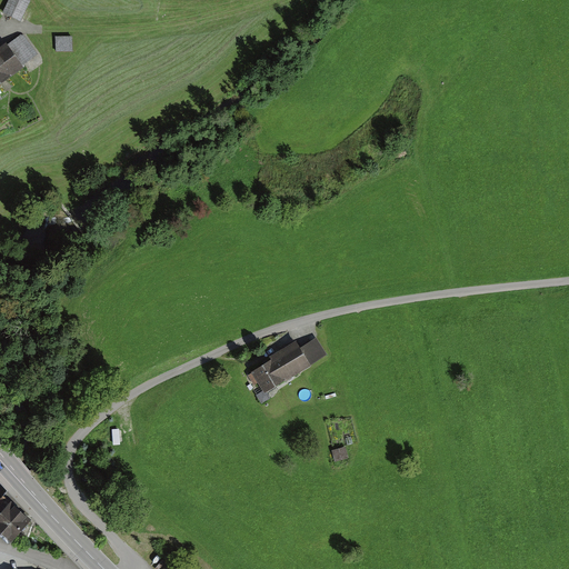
[(8,0),(3,11),(21,20),(30,0),(8,0)]
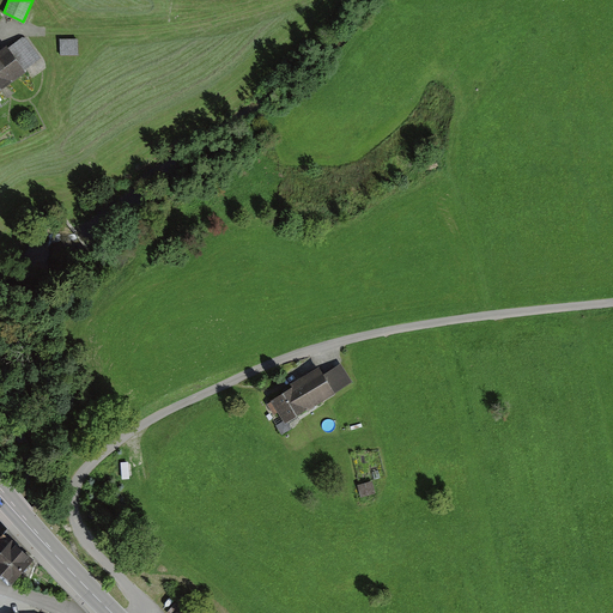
[(23,34),(0,50),(0,89),(41,59),(23,34)]
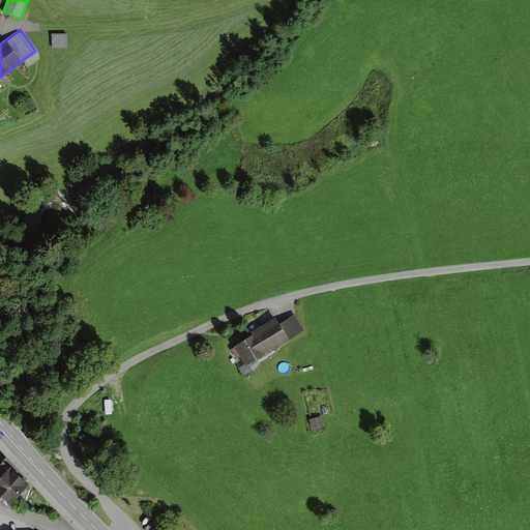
[(52,33),(53,48),(68,47),(67,32),(52,33)]
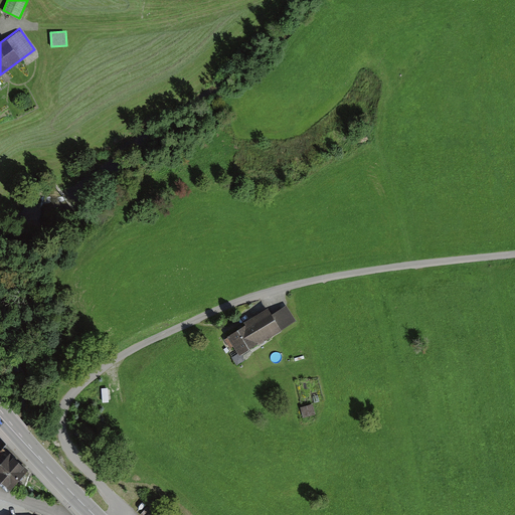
[(272,313),(282,329),(296,321),(286,304),(272,313)]
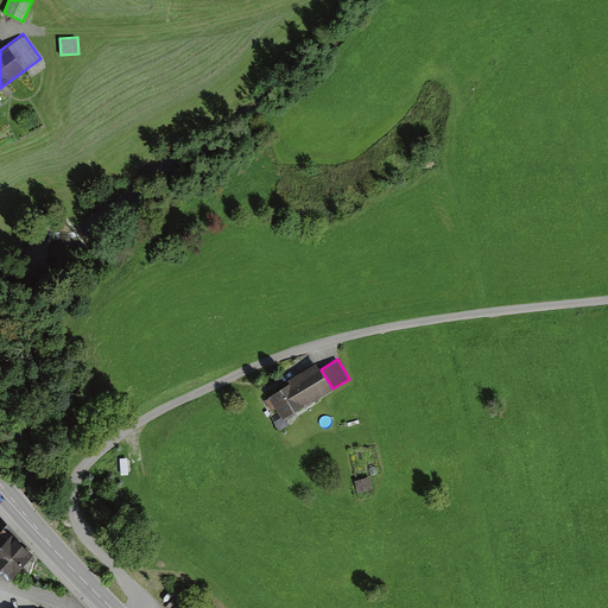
[(306,405),(333,388),(321,369),(316,362),(290,378),(291,381),(305,404),(306,405)]
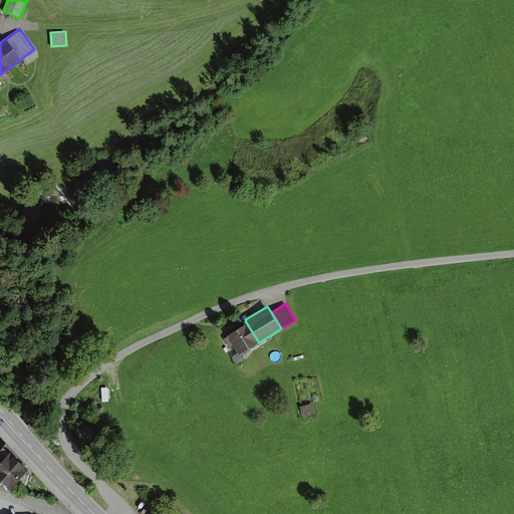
[(246,322),(227,334),(239,353),(258,341),(246,322)]
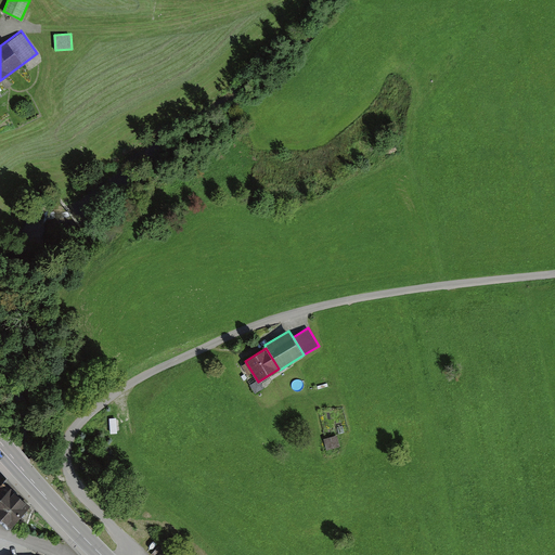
[(31,505),(11,487),(0,498),(0,515),(11,527),(31,505)]
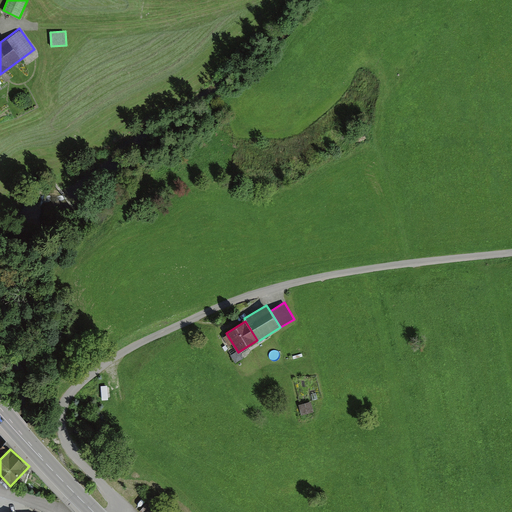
All buildings are outlined.
